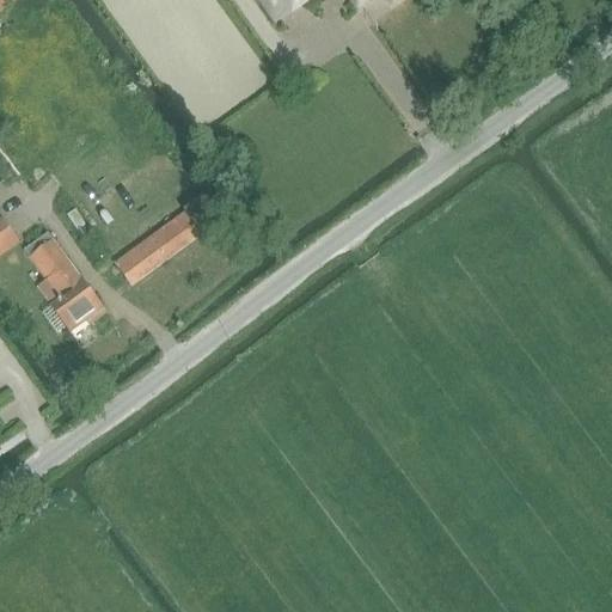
[(0,0),(0,13),(18,0),(0,0)]
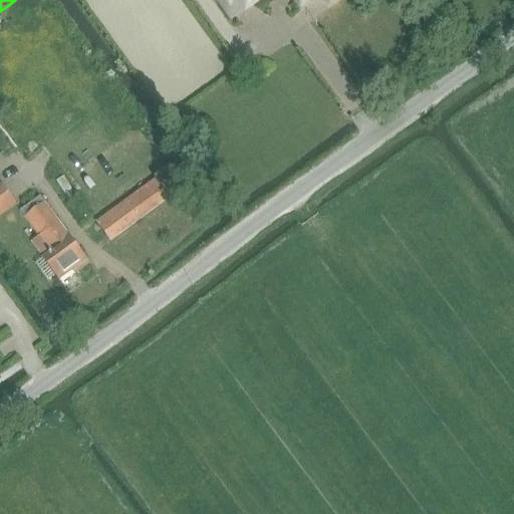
[(217,0),(231,20),(258,0),(293,0),(300,8),(310,0),(325,0),(328,3),(332,0),(217,0)]
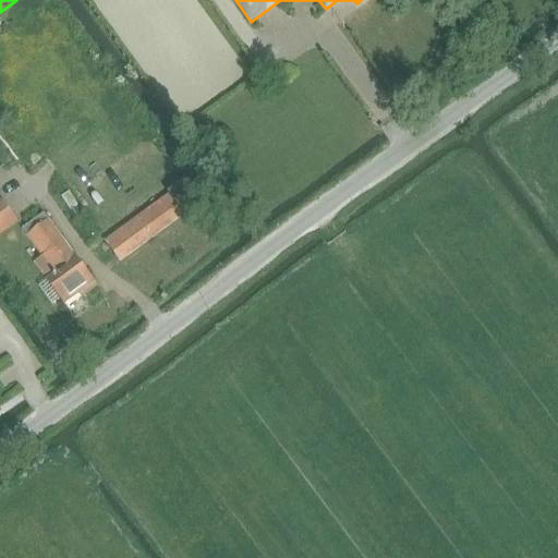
[(172,190),(104,241),(111,252),(120,263),(199,204),(184,182),(172,190)]
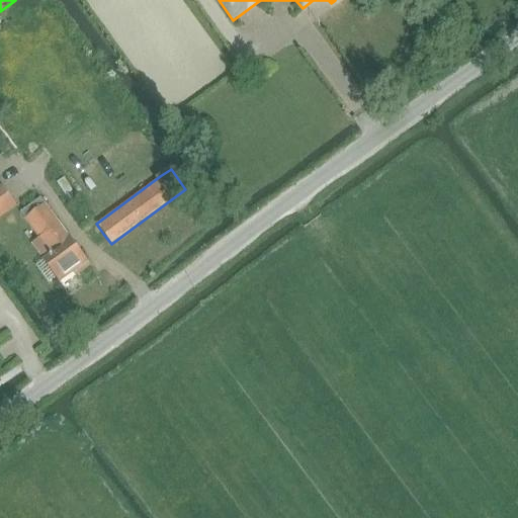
[(2,191),(0,192),(0,219),(16,208),(12,201),(3,190),(2,191)]
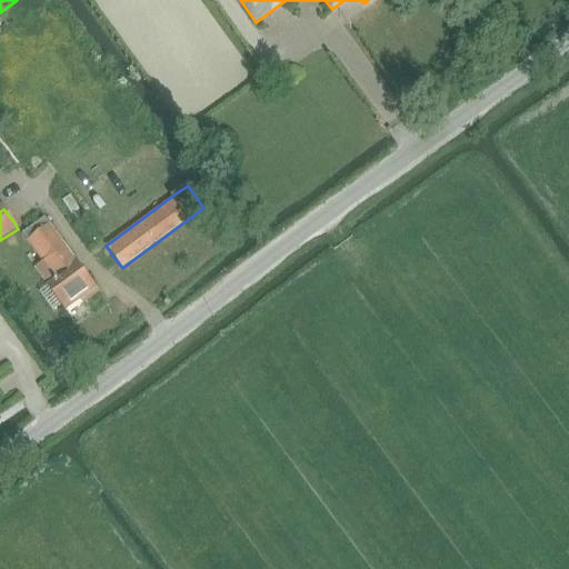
[(22,235),(21,236),(26,242),(33,252),(42,263),(33,270),(45,285),(47,287),(48,289),(61,308),(65,310),(80,299),(83,303),(98,292),(48,226),(43,219),(22,235)]
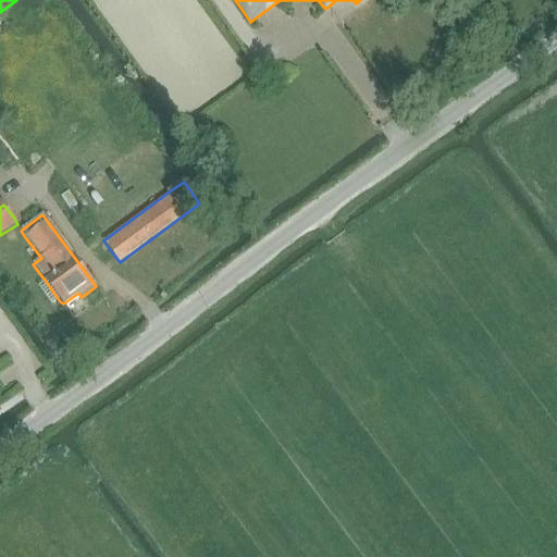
[(60,301),(47,283),(39,288),(52,307),(60,301)]
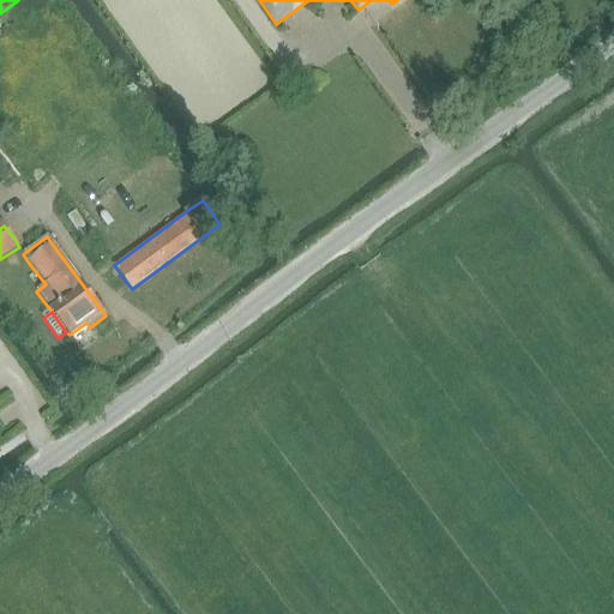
All buildings are outlined.
